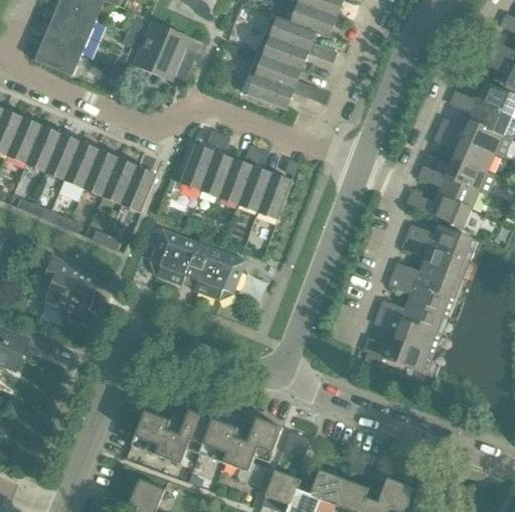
[(97,17),(104,0),(59,0),(59,1),(97,17)]
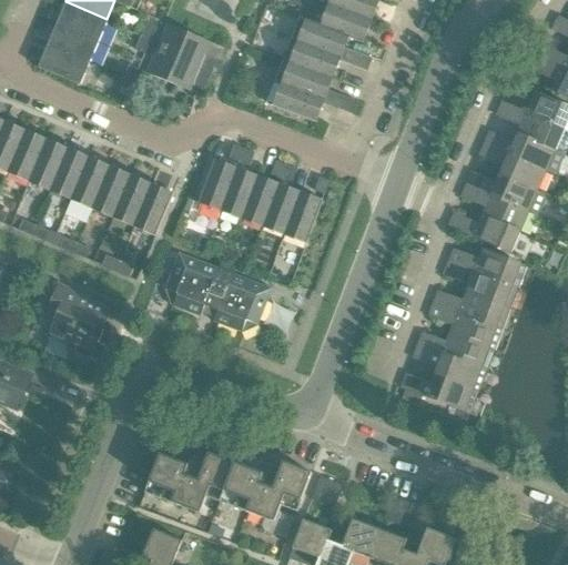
[(371,19),(377,0),(330,0),(328,2),(371,19)]
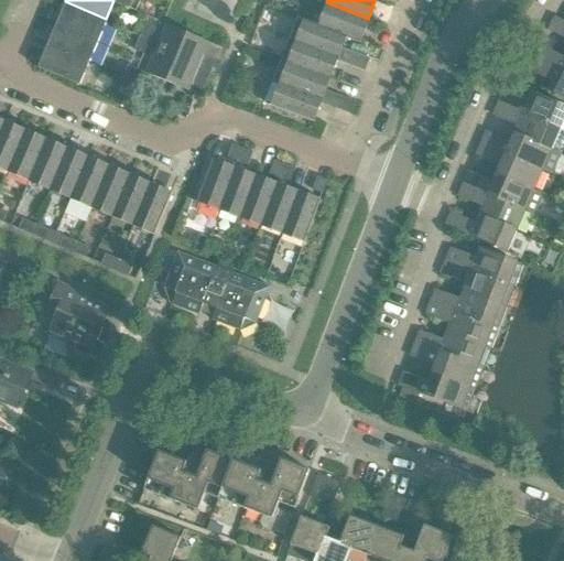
[(96,41),(106,19),(65,1),(55,23),(96,41)]
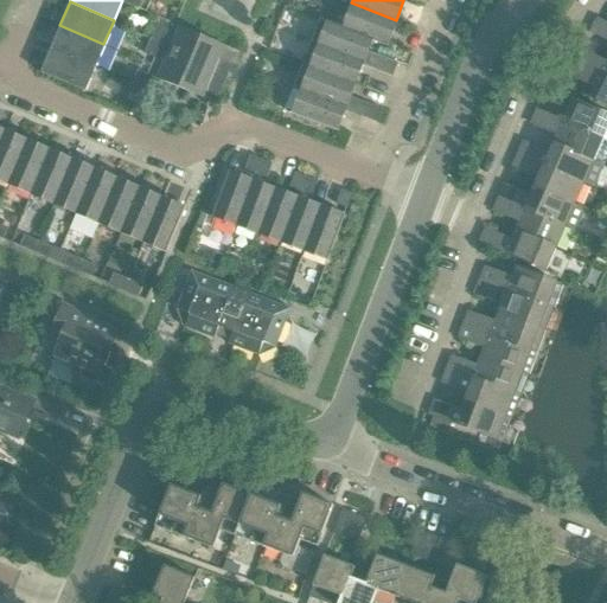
[(388,44),(396,20),(351,2),(343,25),(343,26),(371,38),(388,44)]
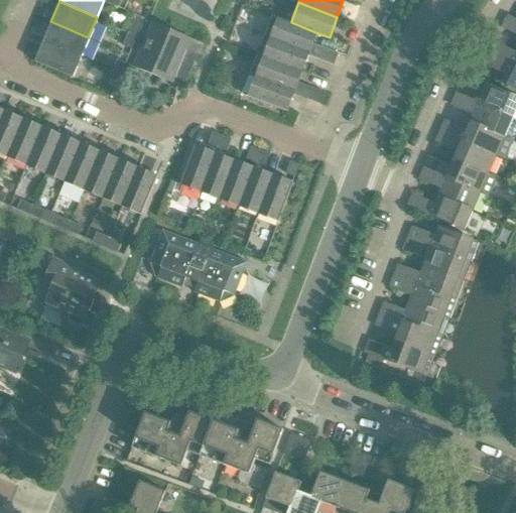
[(515,17),(506,13),(501,25),(515,32),(515,17)]
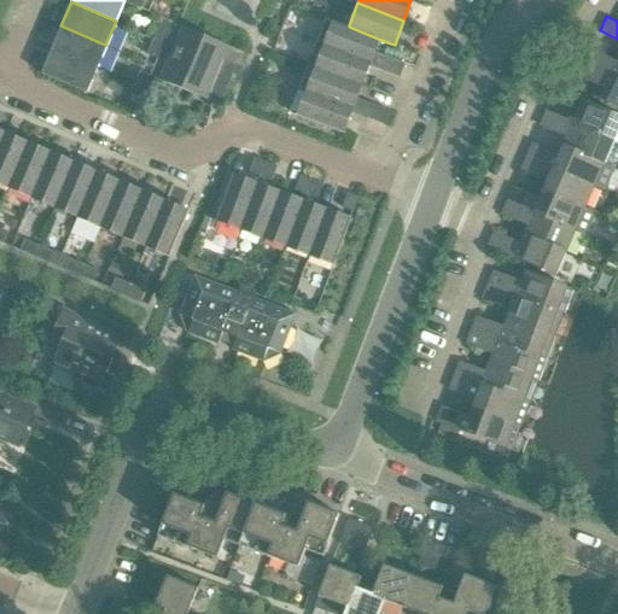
[(356,95),(368,64),(400,75),(404,62),(374,50),(378,39),(349,27),(349,25),(333,19),(297,113),(343,132),(351,110),(382,121),(386,107),(356,95)]
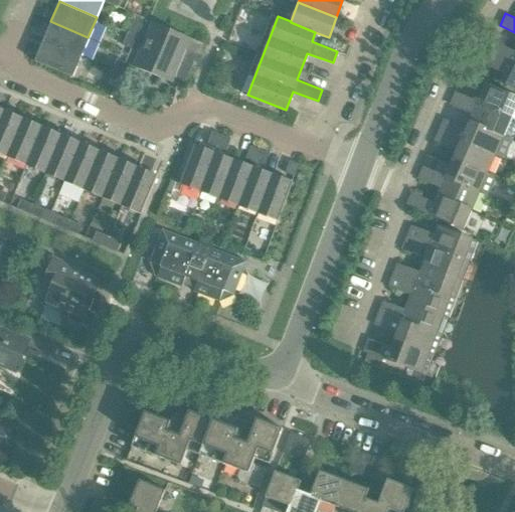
[(136,35),(141,23),(132,19),(127,31),(136,35)]
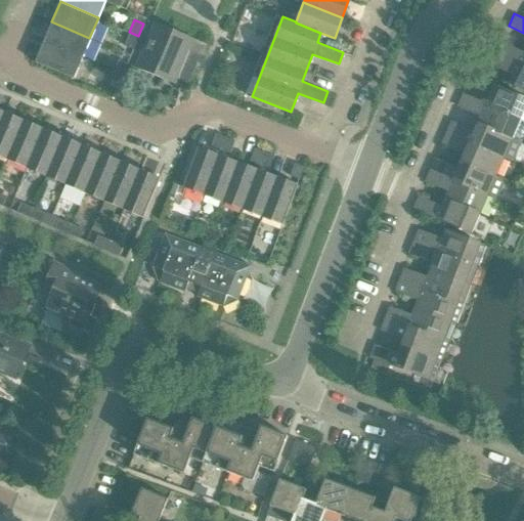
[(89,38),(51,22),(44,40),(82,56),(89,38)]
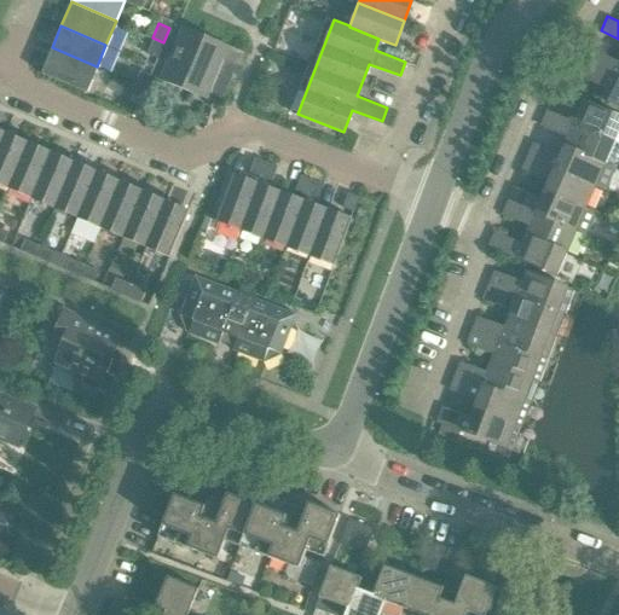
[(230,77),(236,64),(243,67),(248,52),(226,42),(224,47),(181,30),(163,73),(204,91),(202,96),(220,103),(230,77)]
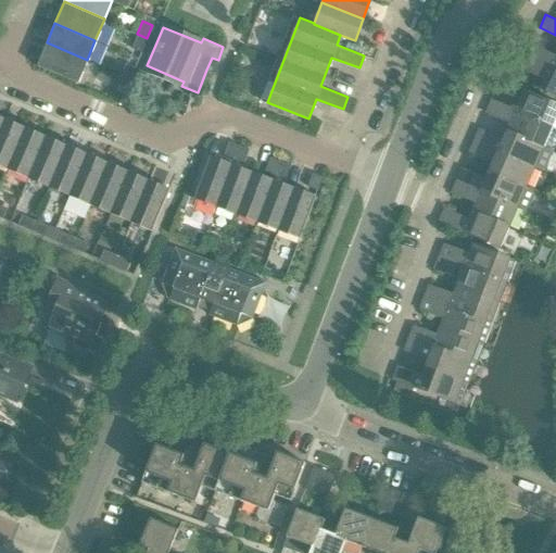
[(141,51),(147,38),(137,34),(131,47),(141,51)]
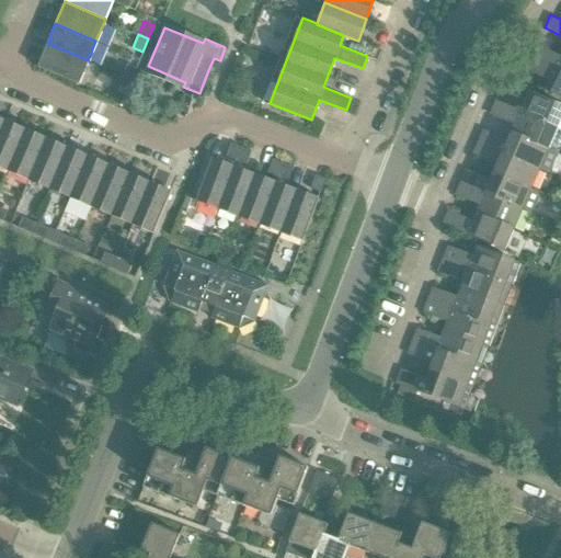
[(78,82),(88,60),(47,43),(37,65),(78,82)]
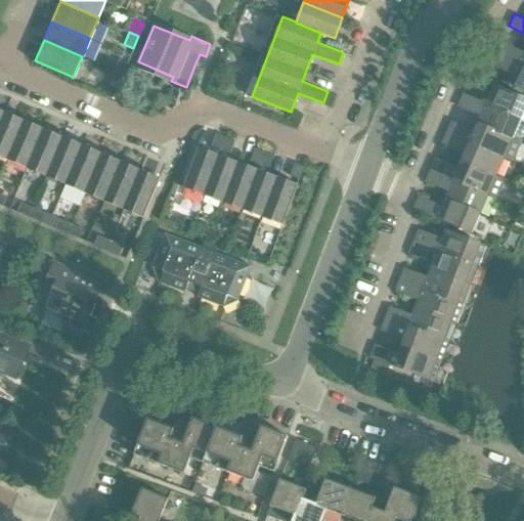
[(523,49),(523,51),(501,40),(495,51),(523,64),(523,49)]
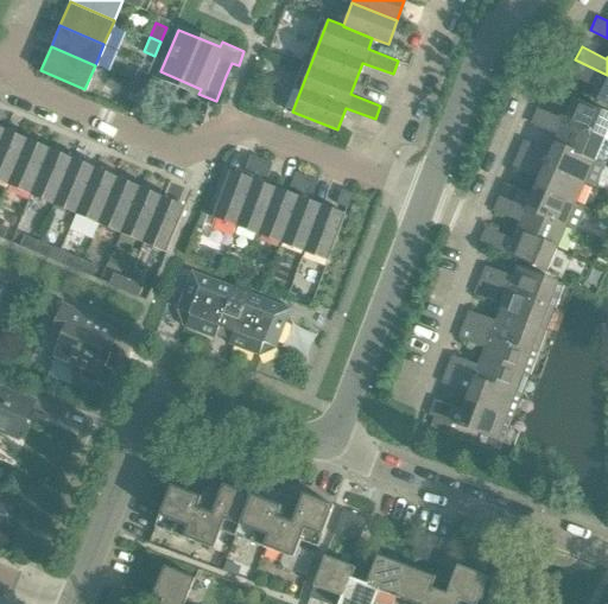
[(607,75),(575,59),(569,72),(595,84),(590,94),(607,103),(607,75)]
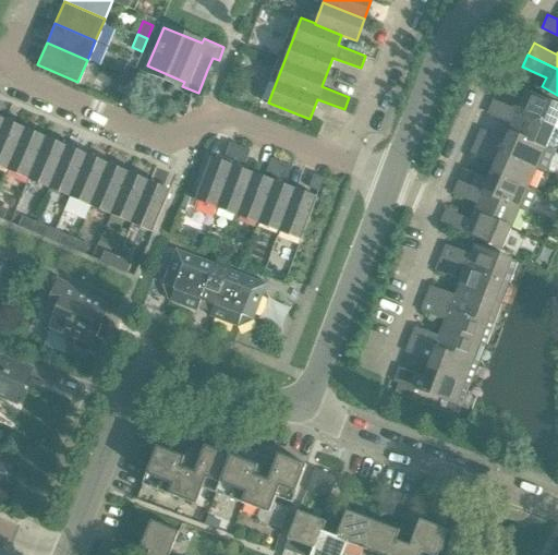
[(130,79),(135,65),(125,61),(120,74),(130,79)]
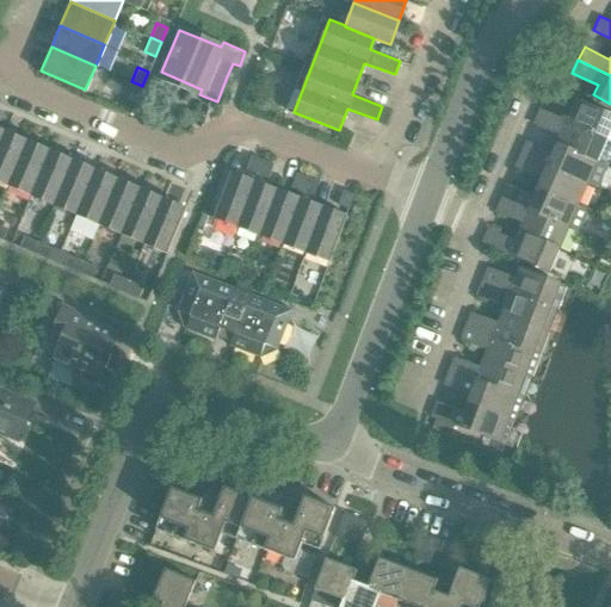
[(136,100),(142,86),(131,81),(125,95),(136,100)]
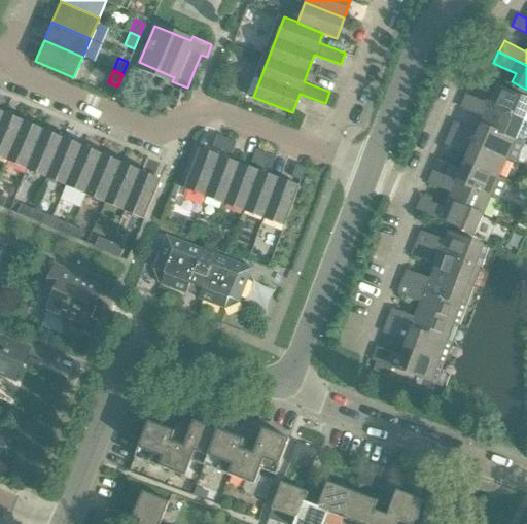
[(522,118),(526,107),(526,97),(496,83),(493,92),(469,82),(465,94),(522,118)]
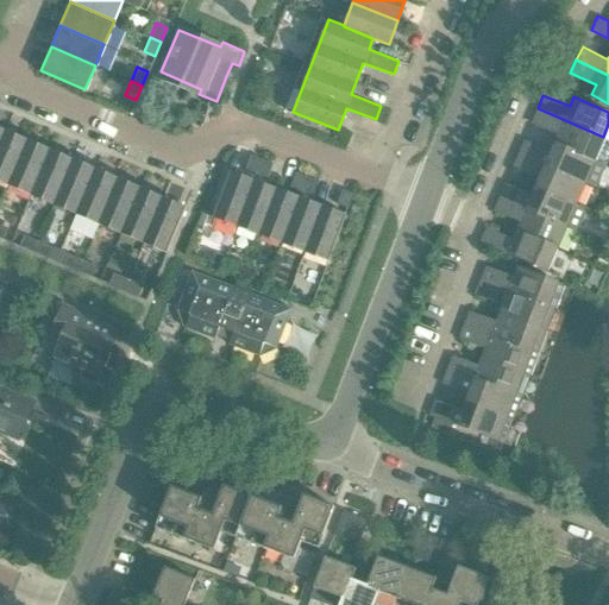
[(595,159),(603,137),(538,108),(532,121),(558,133),(554,142),(595,159)]
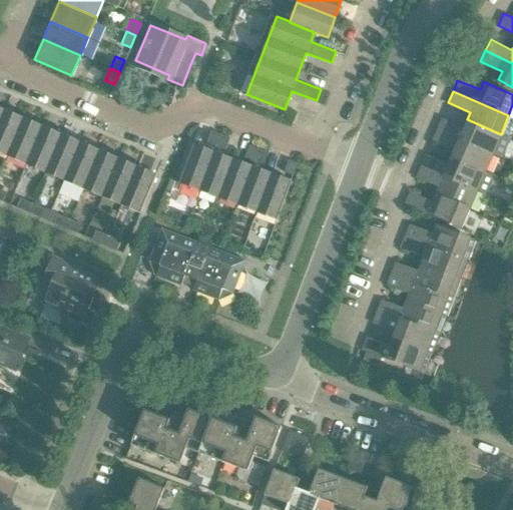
[(0,151),(7,154),(23,117),(4,109),(0,117),(0,151)]
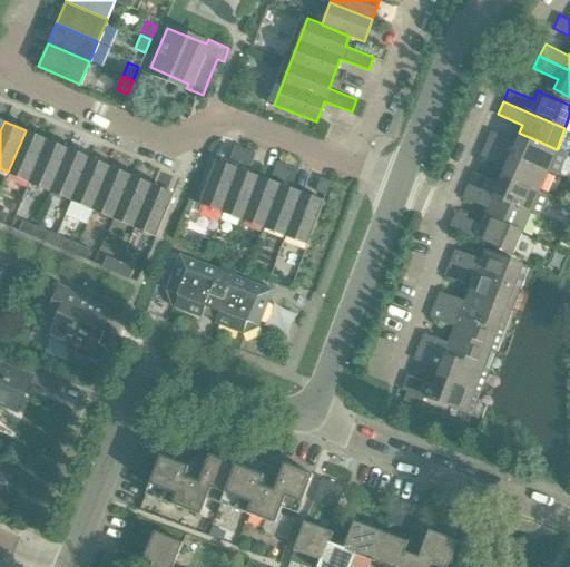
[(548,169),(557,149),(519,133),(516,140),(490,129),(485,143),(548,169)]
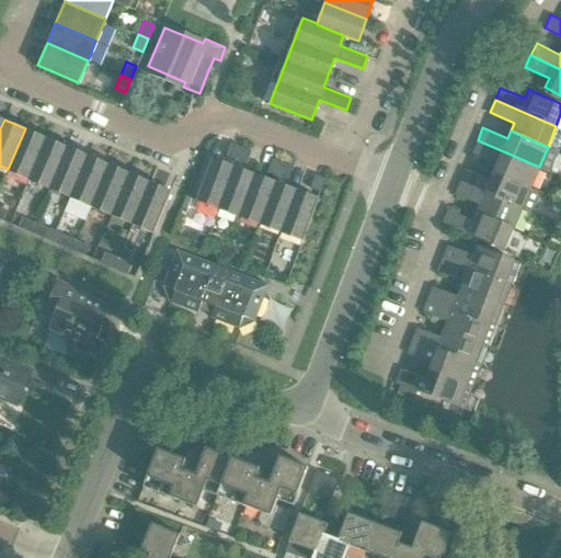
[(29,178),(46,137),(25,128),(8,169),(29,178)]
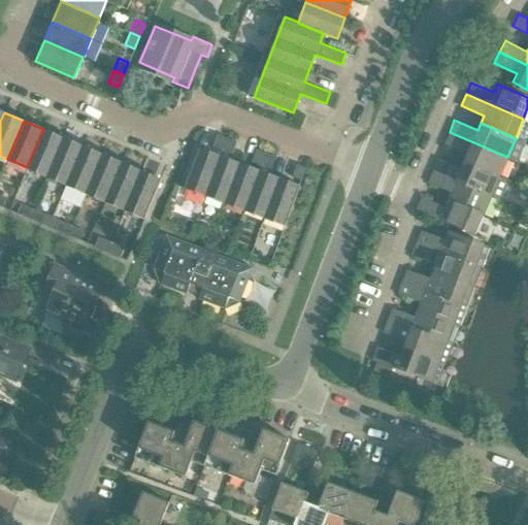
[(46,175),(63,137),(43,129),(27,167),(46,175)]
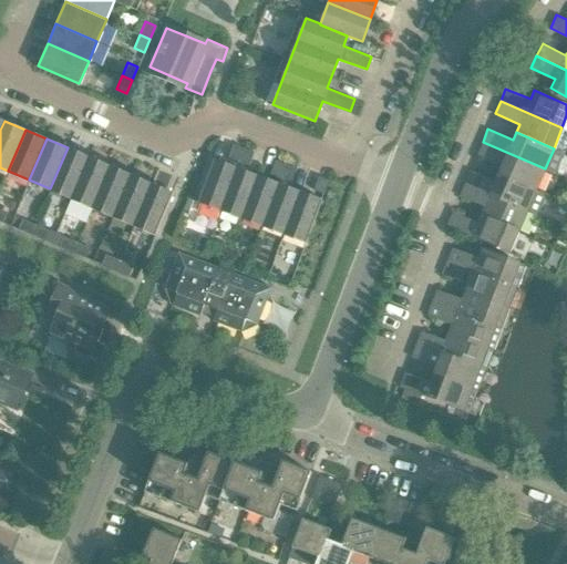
[(545,168),(483,142),(477,154),(502,164),(498,173),(536,188),(545,168)]
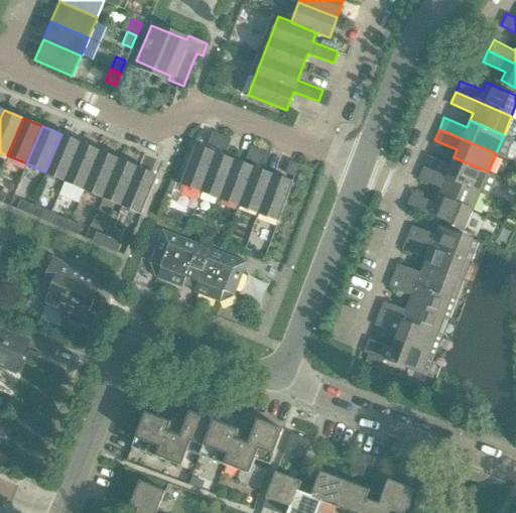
[(217,145),(221,133),(212,130),(208,142),(217,145)]
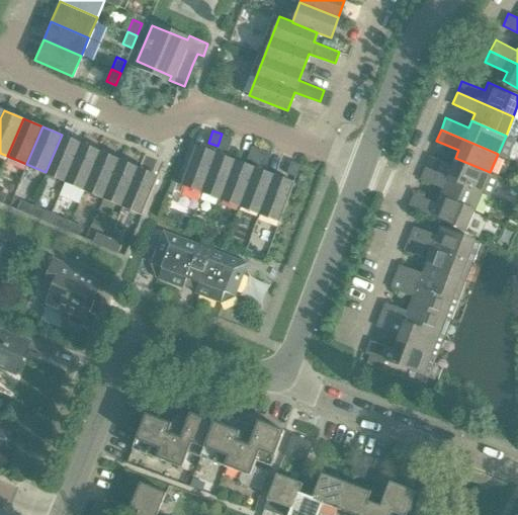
[(227,150),(232,138),(222,134),(218,146),(227,150)]
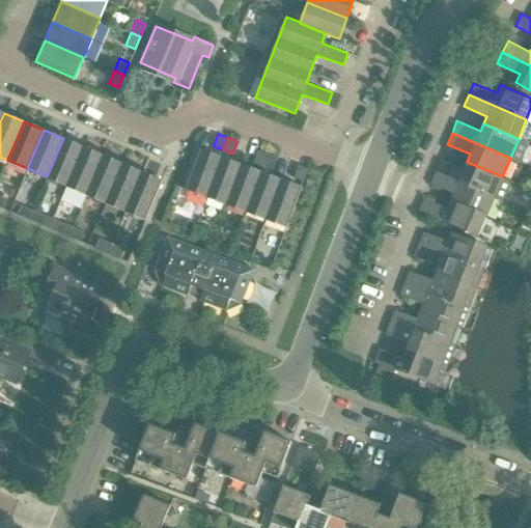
[(66,185),(82,146),(63,138),(47,176),(66,185)]
